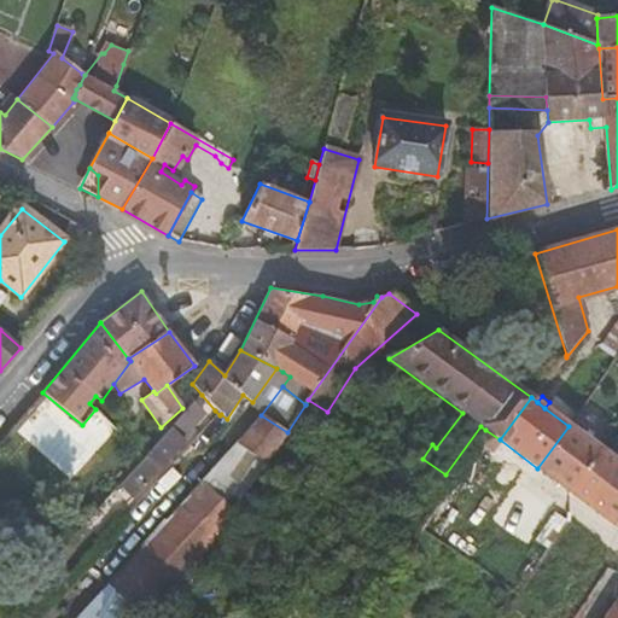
[(134,497),(184,444),(178,439),(204,412),(194,402),(186,412),(146,455),(138,465),(120,484),(134,497)]
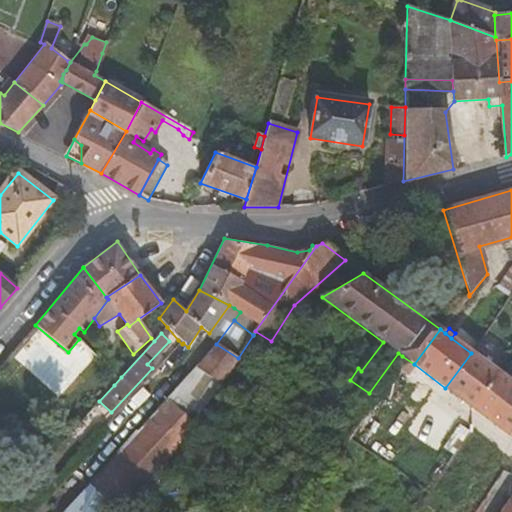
[(79,339),(68,352),(64,356),(81,372),(96,355),(79,339)]
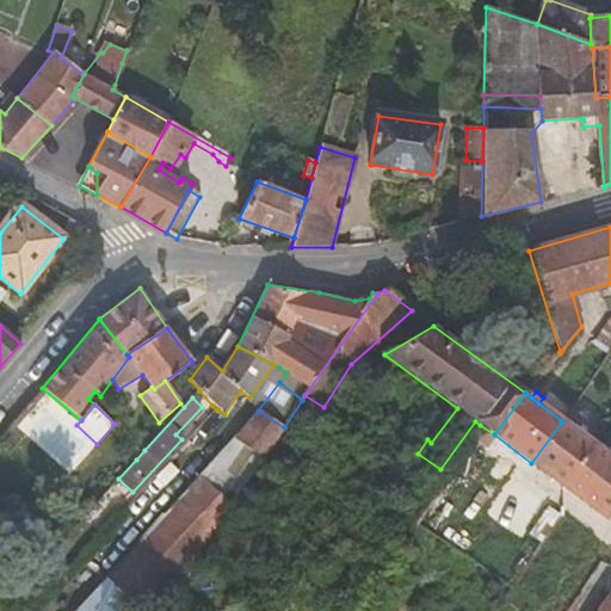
[(135,610),(136,610),(160,582),(209,542),(284,427),(258,411),(251,418),(88,598),(75,610),(135,610)]
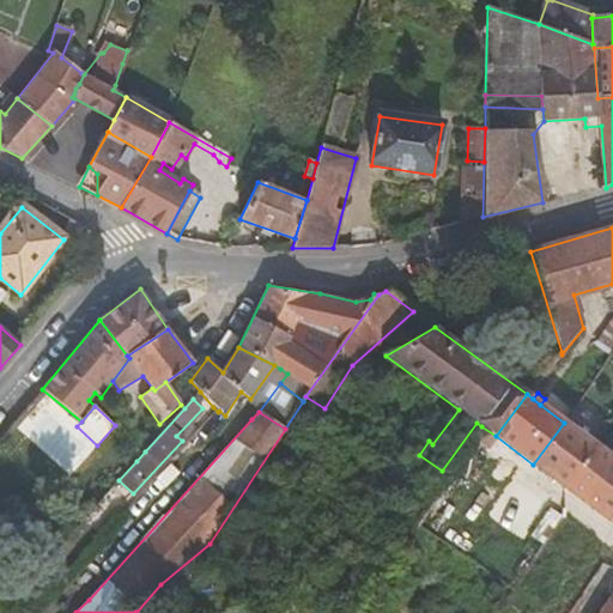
[(610,521),(612,516),(612,457),(564,423),(533,465),(568,489),(610,521)]
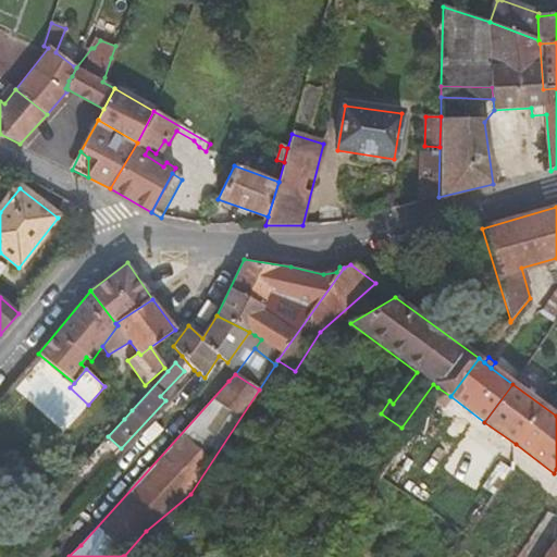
[(431,398),(428,403),(434,407),(437,403),(431,398)]
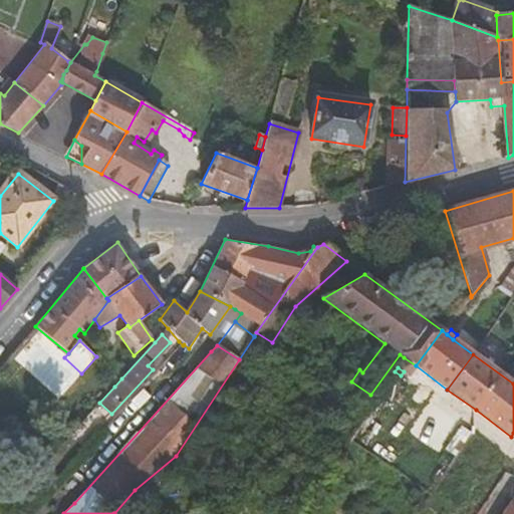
[(121,378),(113,371),(106,379),(114,387),(121,378)]
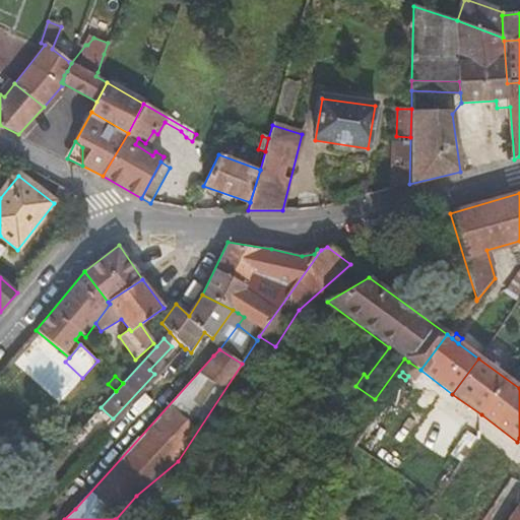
[(158,378),(151,386),(165,398),(173,390),(158,378)]
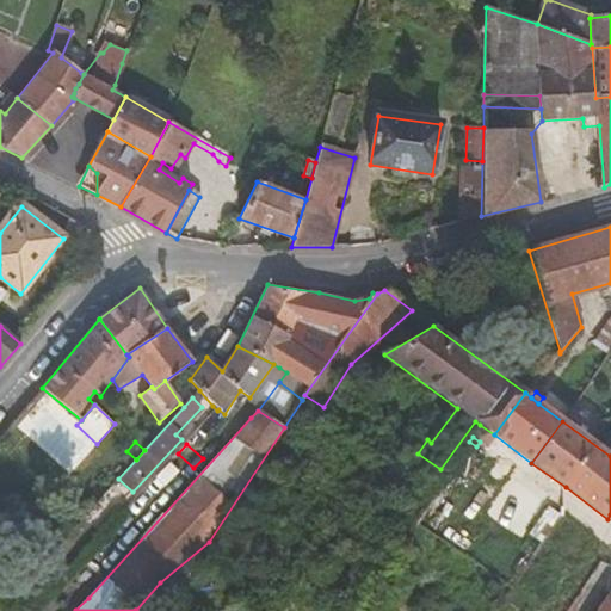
[(511,467),(499,457),(486,474),(499,483),(511,467)]
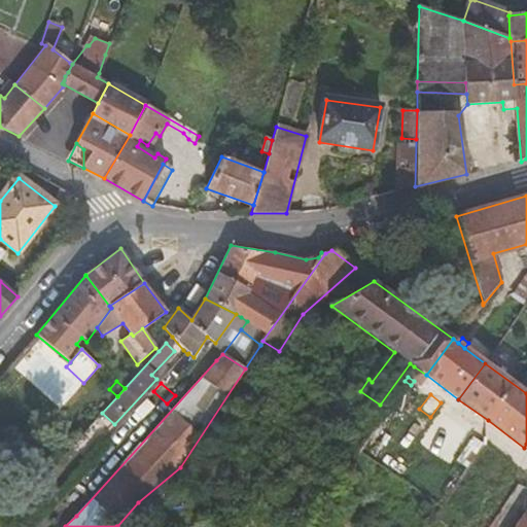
[(463,462),(469,466),(485,444),(479,440),(463,462)]
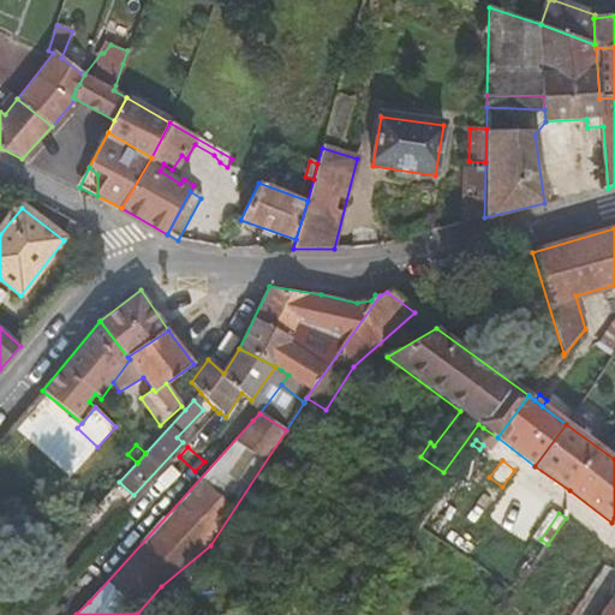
[(614,614),(614,598),(603,614),(614,614)]
